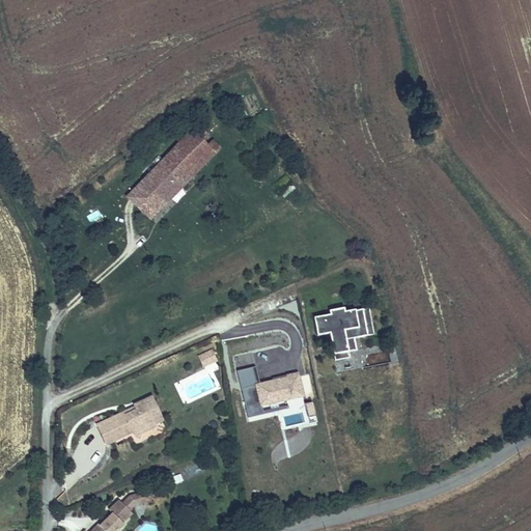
[(193,132),(142,180),(168,206),(217,156),(193,132)]
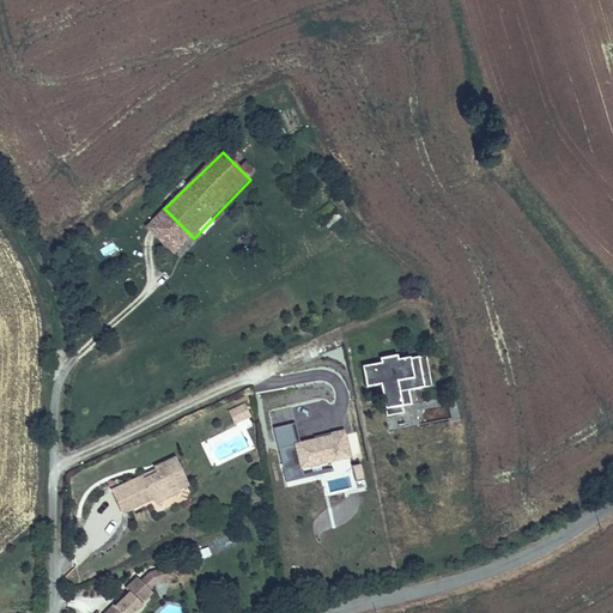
[(194,238),(164,208),(145,229),(175,259),(194,238)]
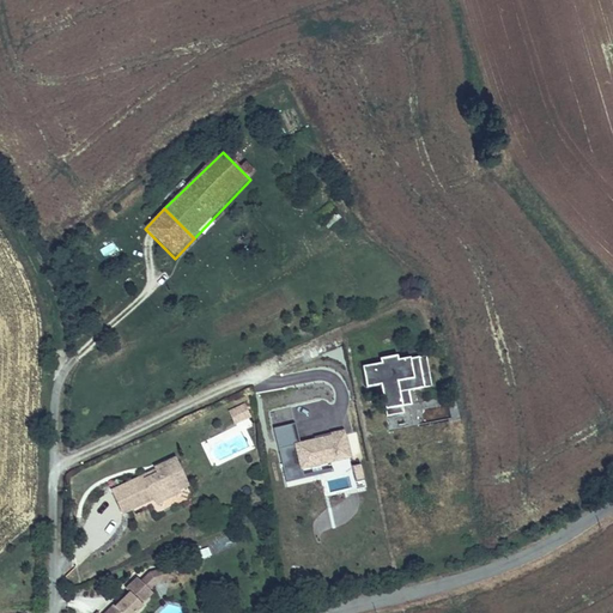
[(405,417),(400,395),(426,390),(424,380),(419,359),(399,364),(398,358),(381,360),(381,366),(363,370),(366,392),(381,389),(387,420),(405,417)]
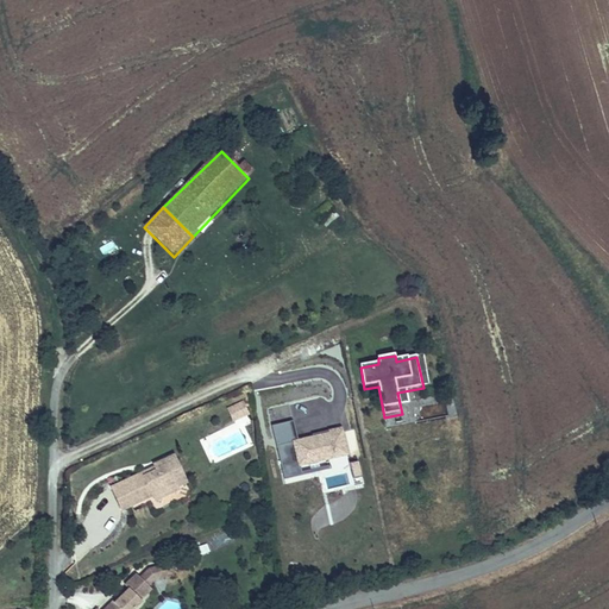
[(231,422),(249,418),(244,401),(226,407),(231,422)]
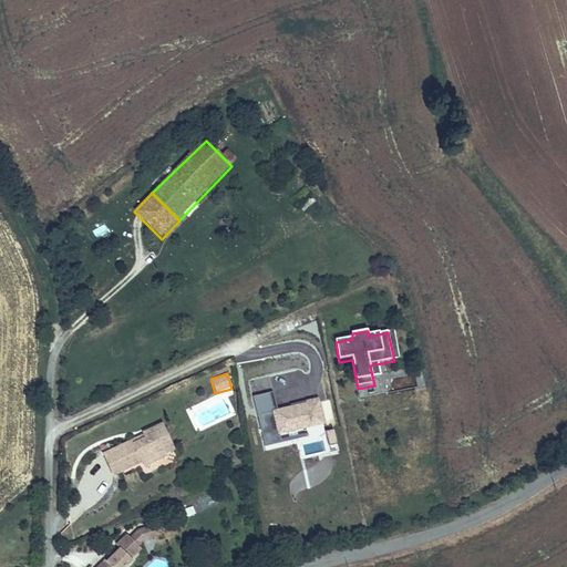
[(274,392),(254,395),(266,453),(296,444),(301,461),(339,453),(333,430),(326,431),(318,399),(277,411),(274,392)]
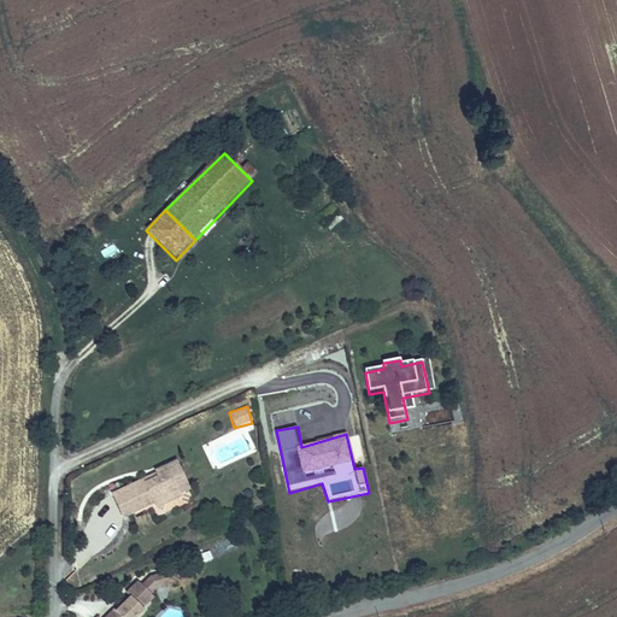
[(182,495),(192,492),(177,462),(156,471),(157,474),(111,494),(124,522),(154,506),(157,512),(183,499),(182,495)]
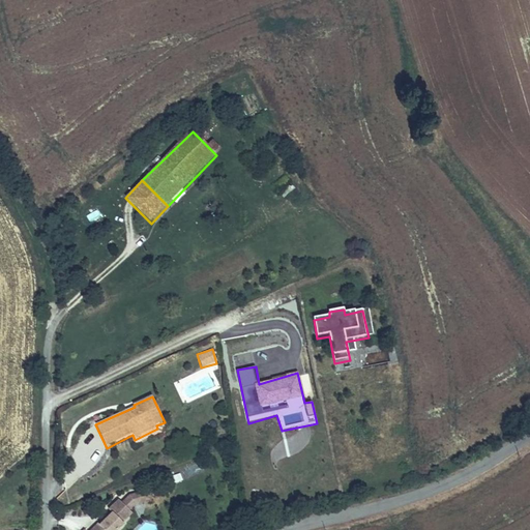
[(145,492),(129,495),(122,502),(130,510),(136,506),(145,505),(145,492)]
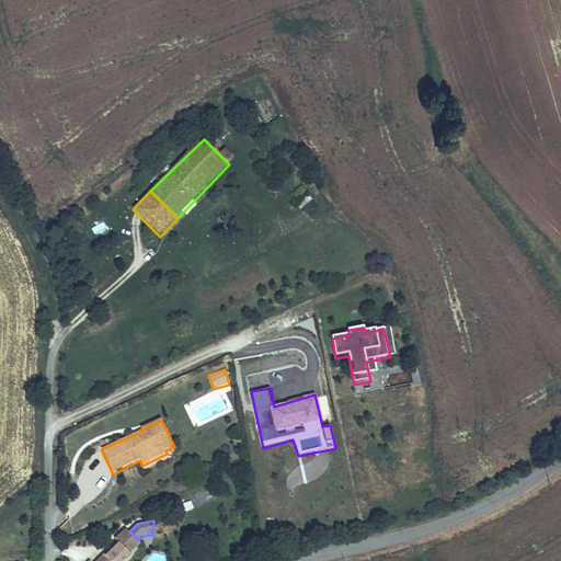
[(138,540),(129,531),(124,537),(118,544),(105,556),(103,556),(99,559),(96,560),(89,560),(90,560),(89,560),(128,560),(133,557),(130,554),(141,545),(138,540)]
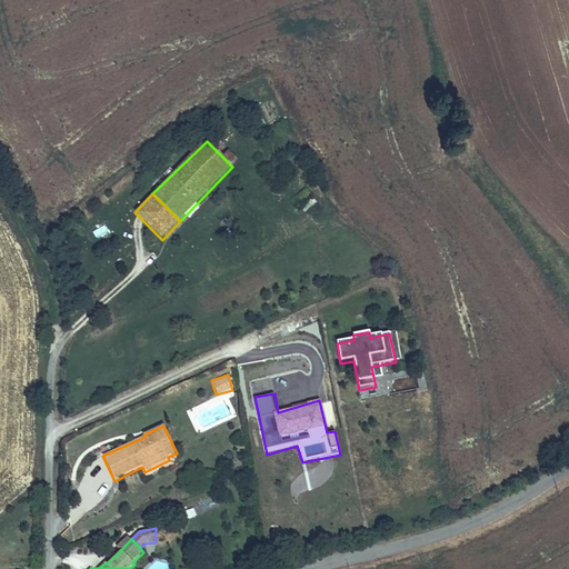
All buildings are outlined.
